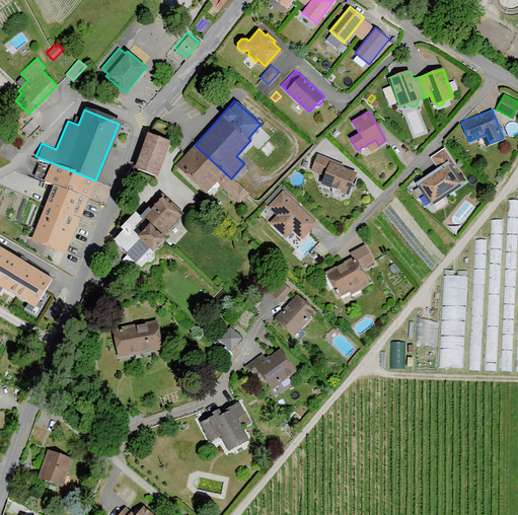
[(165,139),(147,133),(136,167),(158,174),(161,164),(157,162),(165,139)]
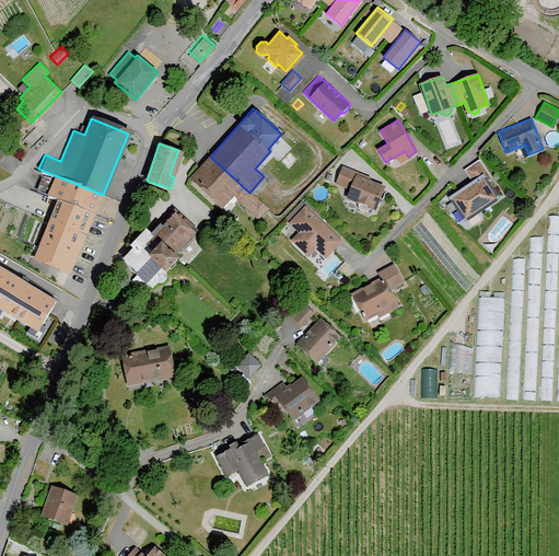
[(210,157),(191,177),(222,206),(232,195),(258,218),(267,208),(249,193),(210,157)]
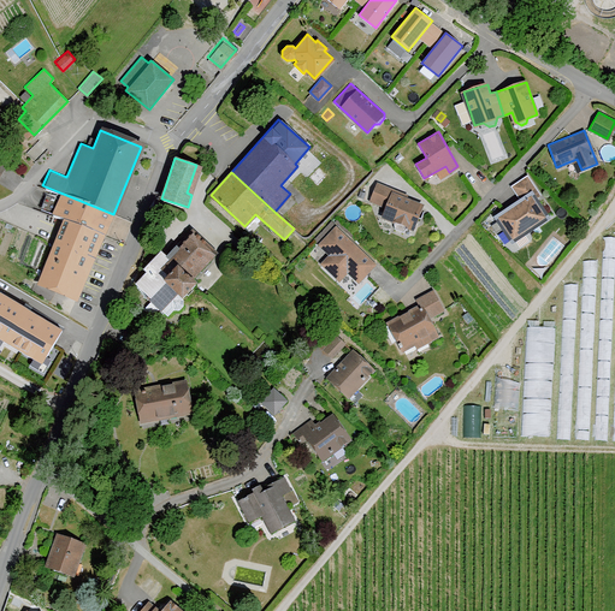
[(495,215),(512,241),(547,218),(531,194),(537,190),(526,175),(510,185),(520,199),(495,215)]
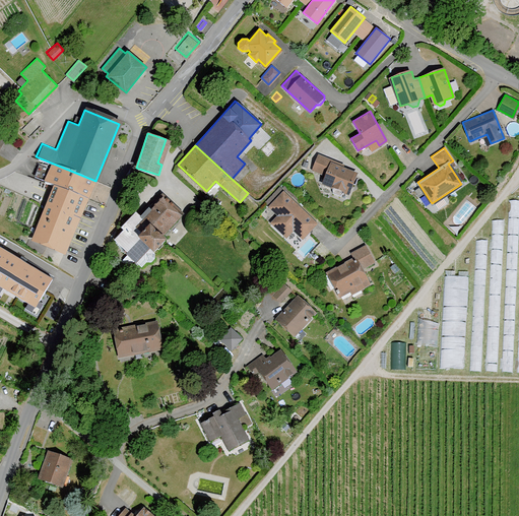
[(332,158),(318,153),(313,169),(324,174),(321,183),(332,187),(333,192),(340,195),(344,192),(348,194),(358,172),(331,162),(332,158)]
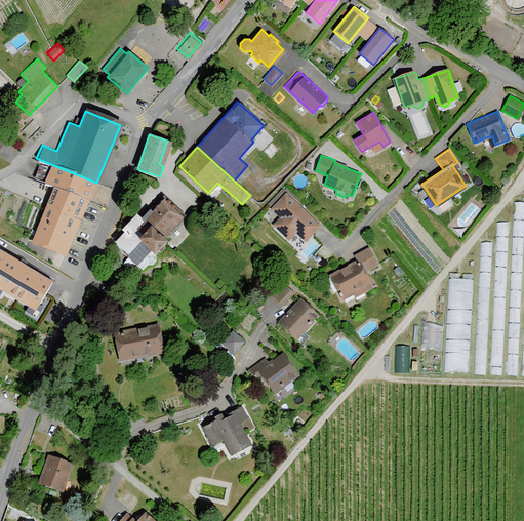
[(44,182),(52,185),(89,200),(96,183),(51,164),(44,182)]
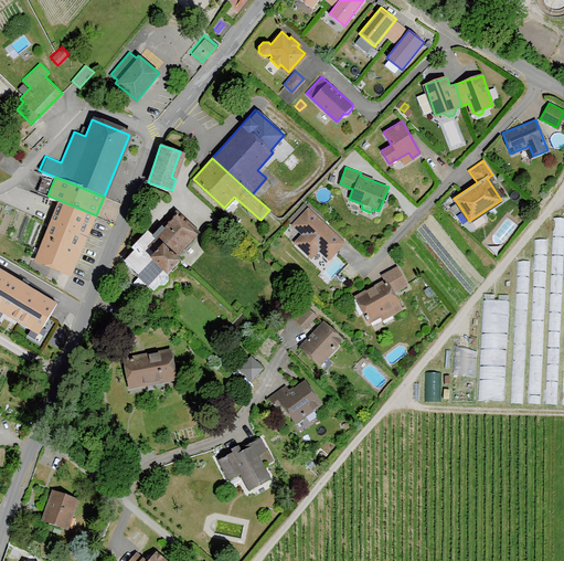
[(32,260),(72,275),(96,215),(56,199),(32,260)]
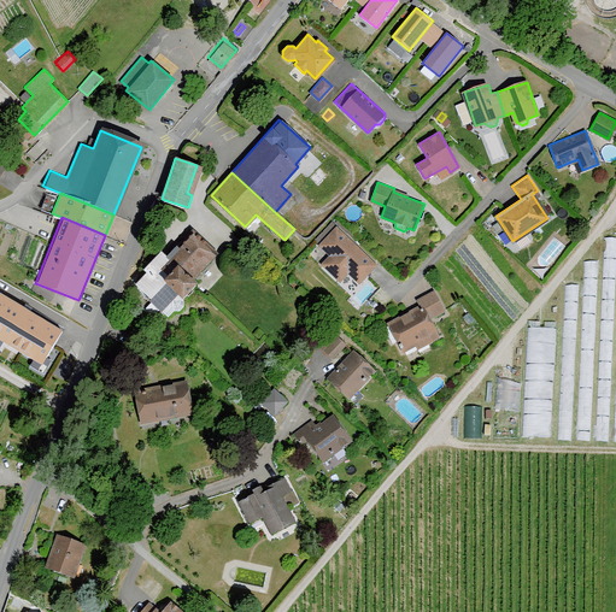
[(358,282),(375,264),(336,225),(318,243),(329,254),(322,262),(340,280),(347,272),(358,282)]
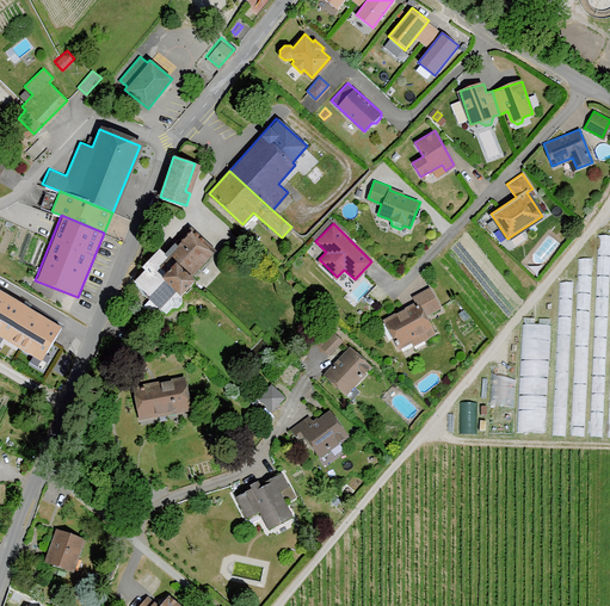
[(189,228),(164,254),(190,278),(214,252),(189,228)]
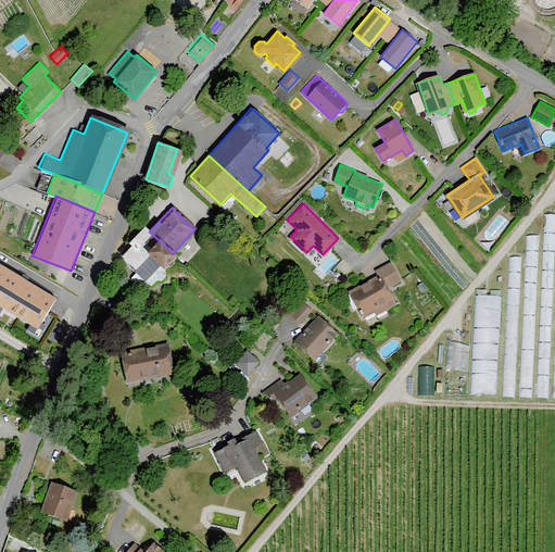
[(166,270),(177,258),(173,253),(149,231),(144,227),(130,242),(133,246),(122,258),(151,285),(155,279),(163,278),(167,274),(166,270)]
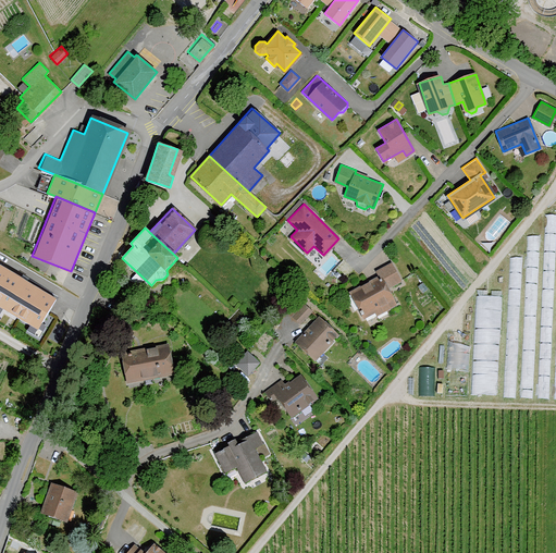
[(523,261),(523,252),(514,250),(513,260),(523,261)]
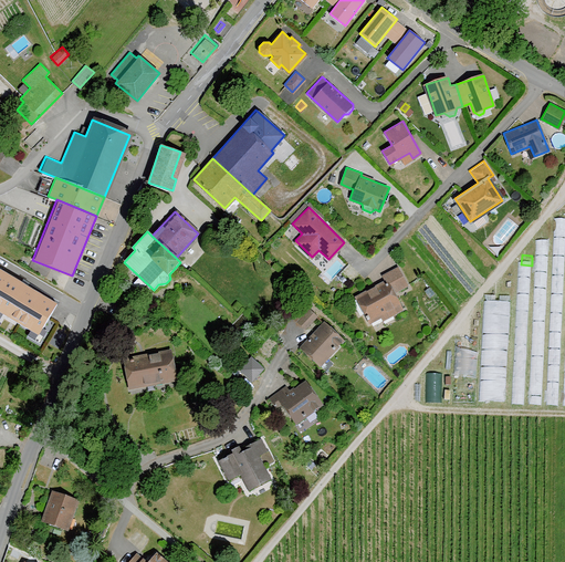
[(383,319),(403,308),(394,292),(407,284),(397,266),(383,273),(386,280),(356,297),(370,323),(380,316),(383,319)]
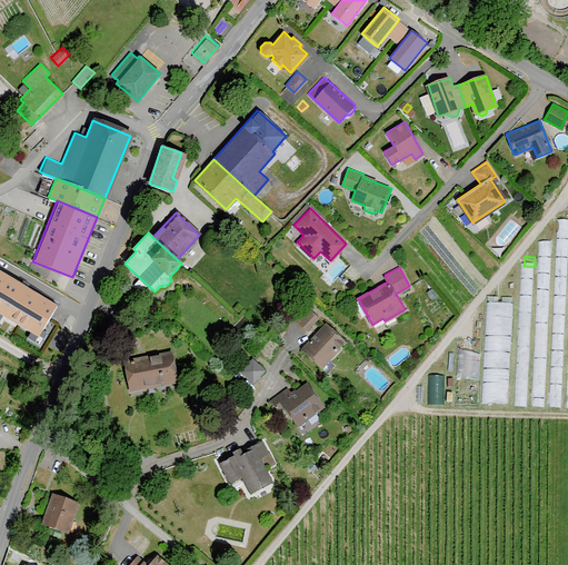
[(57,304),(0,270),(0,314),(37,337),(57,304)]
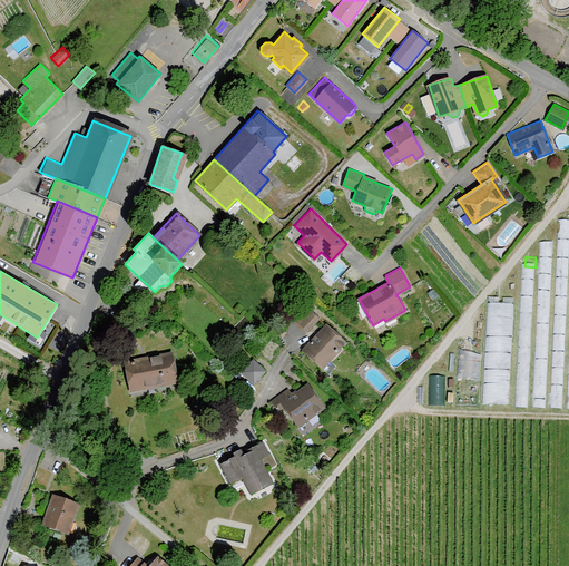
[(487,376),(512,377),(514,296),(500,296),(501,291),(489,290),(487,376)]
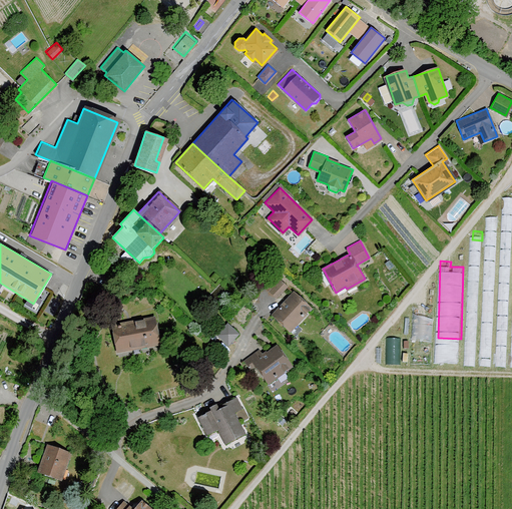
[(288,286),(284,282),(273,294),(278,298),(288,286)]
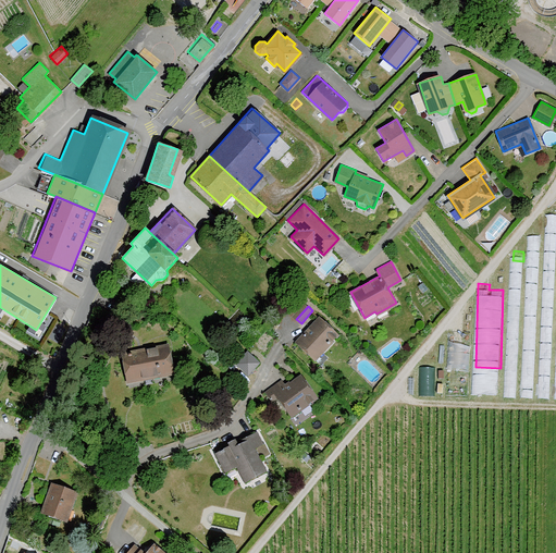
[(319,315),(294,342),(314,360),(338,334),(319,315)]
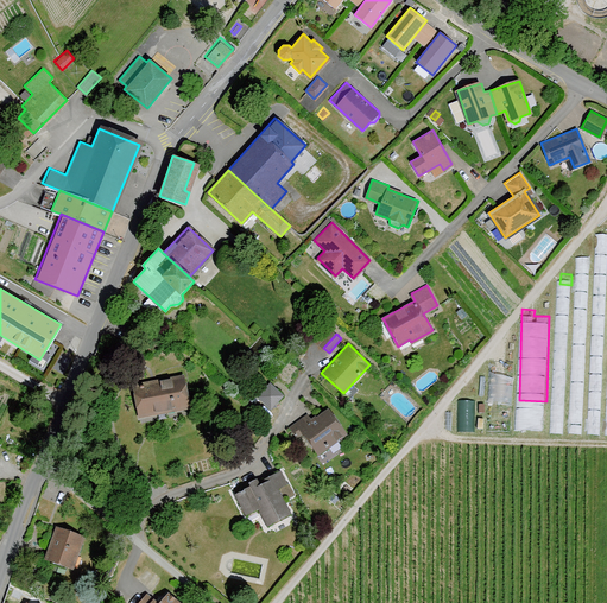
[(184,376),(132,386),(137,413),(189,405),(184,376)]
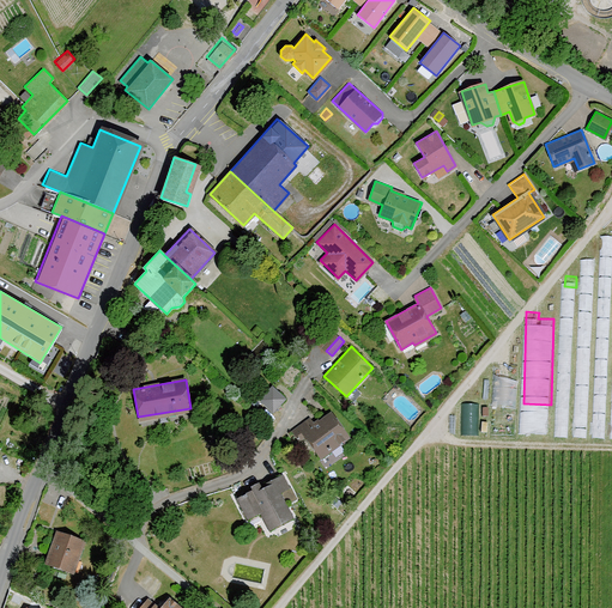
[(282,403),(267,390),(260,397),(273,411),(282,403)]
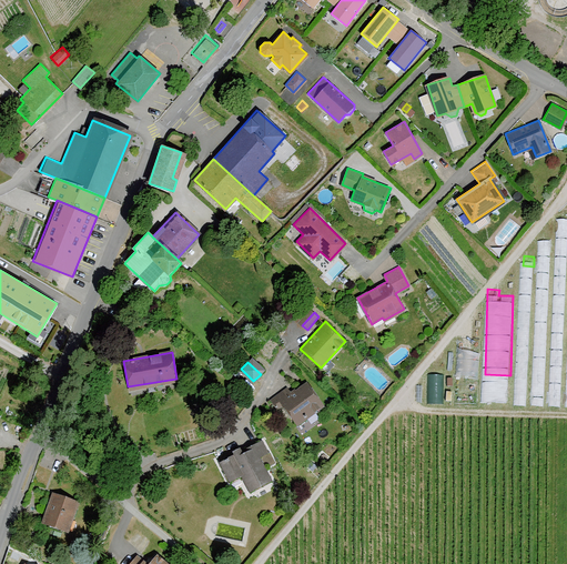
[(323,404),(306,382),(279,402),(295,425),(323,404)]
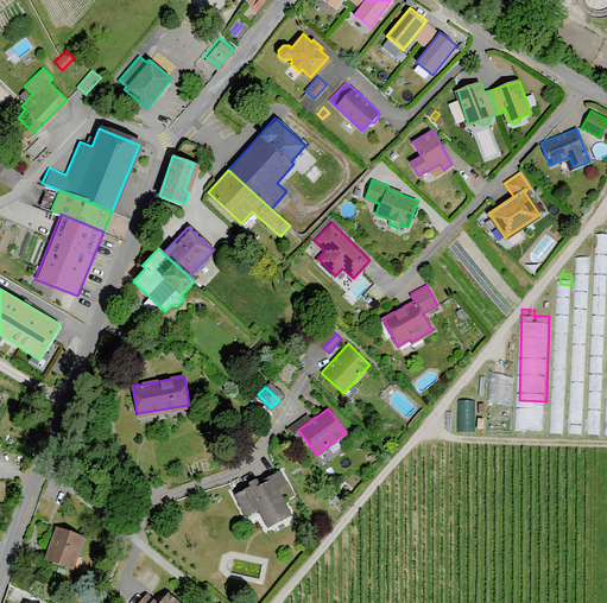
[(250,484),(235,493),(246,514),(258,508),(265,522),(290,511),(278,487),(286,482),(279,469),(261,477),(263,480),(259,482),(257,477),(248,482),(250,484)]
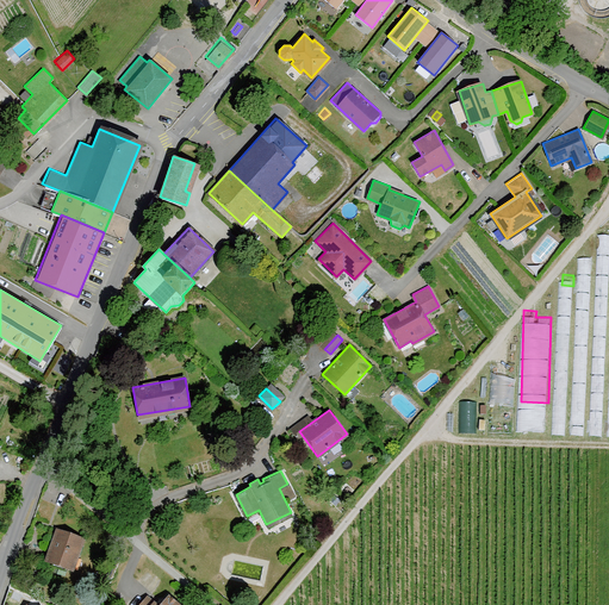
[(84,536),(54,526),(44,559),(73,568),(84,536)]
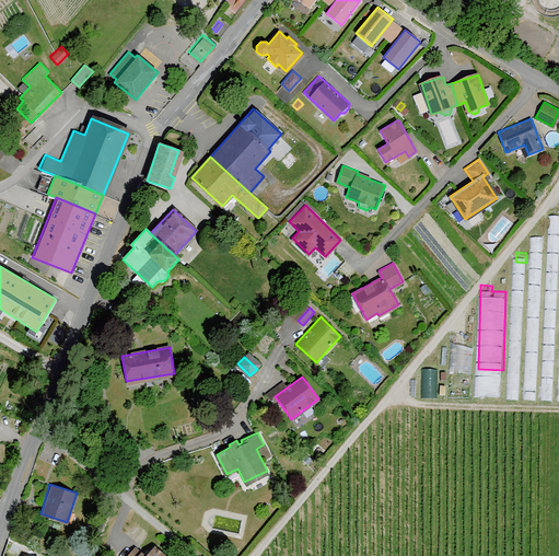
[(135,546),(126,555),(166,555),(154,545),(151,547),(146,548),(142,553),(135,546)]
